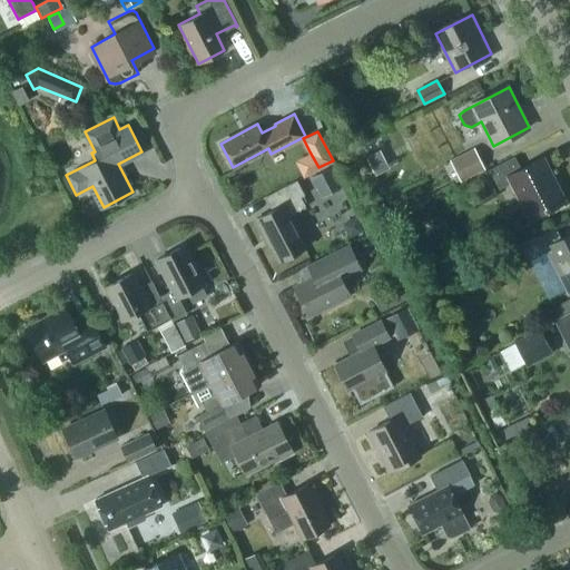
[(450,159),(461,182),(485,169),(474,147),(450,159)]
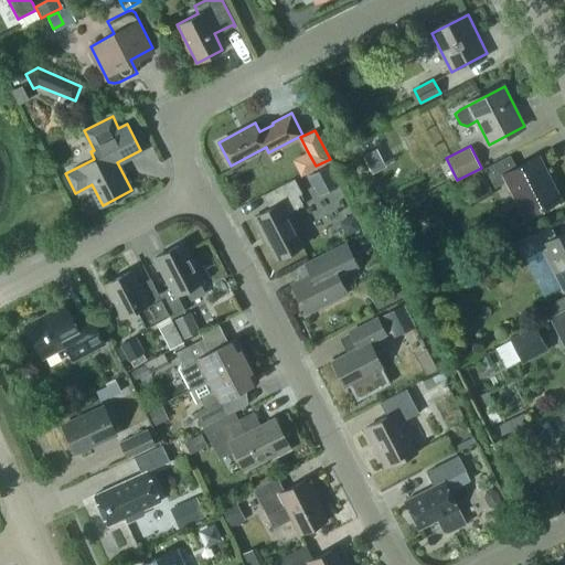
[(486,168),(496,188),(507,182),(524,217),(562,199),(540,157),(518,168),(511,155),(486,168)]
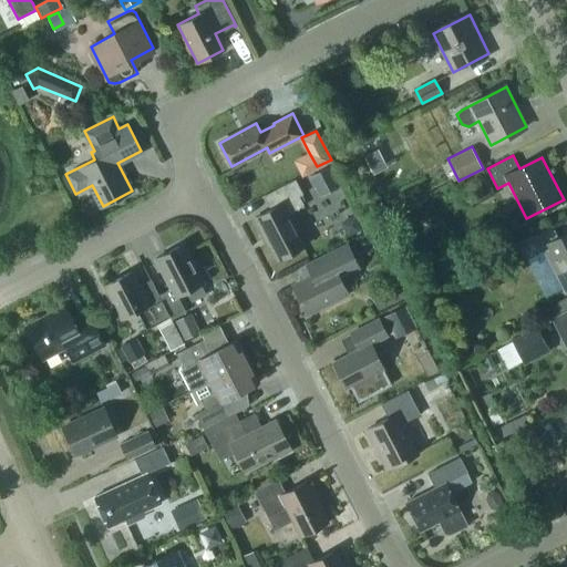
[(263,233),(277,259),(305,245),(288,214),(303,205),(298,196),(302,194),(295,178),(264,195),(270,209),(253,218),(261,234),(263,233)]
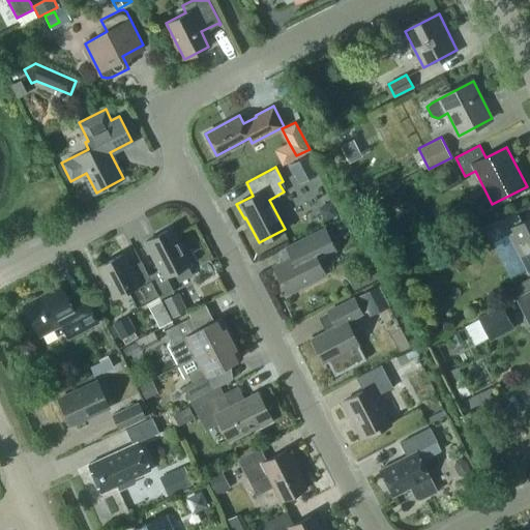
[(457,167),(438,176),(444,190),(464,180),(457,167)]
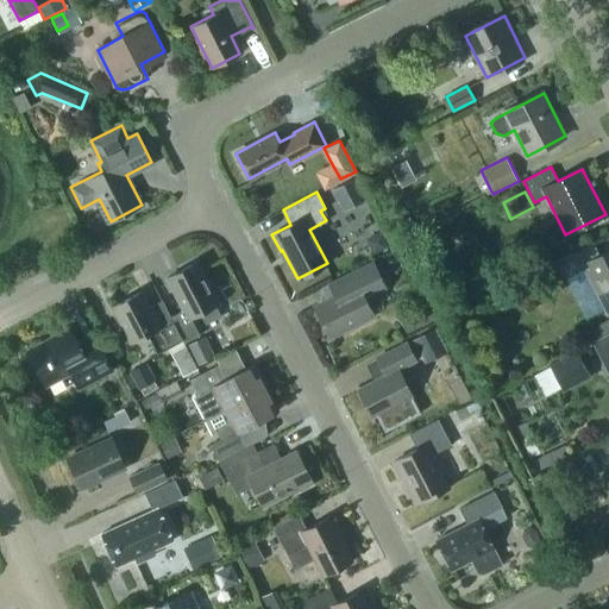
[(608,308),(608,252),(595,259),(588,246),(557,263),(565,277),(586,267),(608,308)]
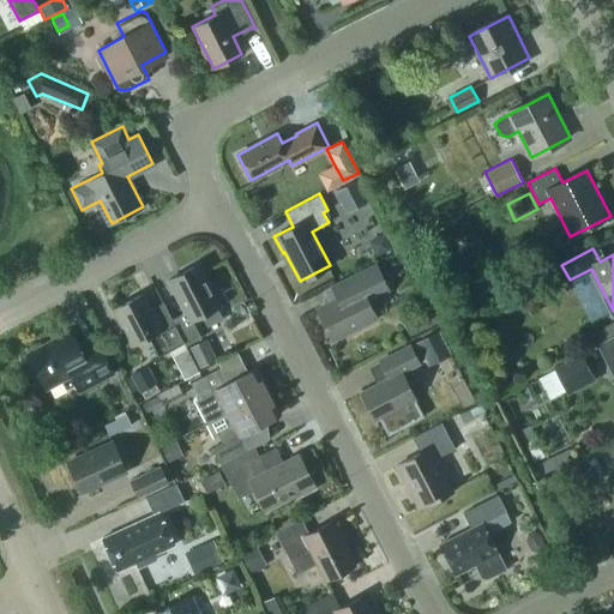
[(192,319),(220,305),(198,263),(168,278),(185,312),(172,318),(186,344),(202,337),(192,319)]
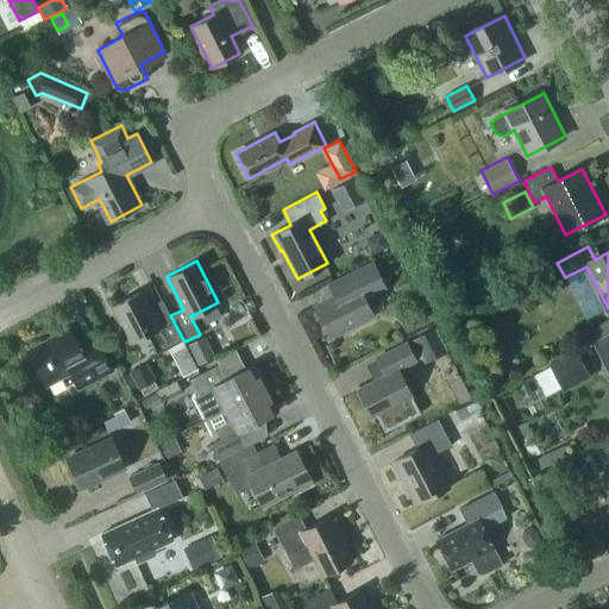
[(385,288),(380,275),(372,261),(333,281),(339,294),(314,307),(330,337),(372,314),(364,299),(385,288)]
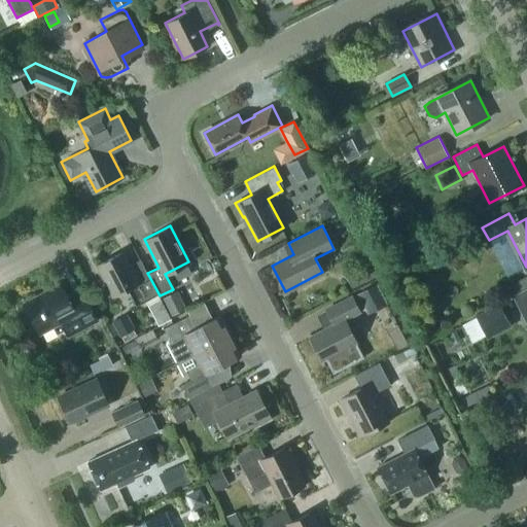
[(130,288),(134,296),(138,303),(144,300),(157,325),(171,319),(159,296),(160,296),(160,295),(147,273),(140,258),(128,266),(121,252),(98,265),(106,281),(103,283),(100,288),(104,295),(108,295),(113,293),(114,296),(130,288)]
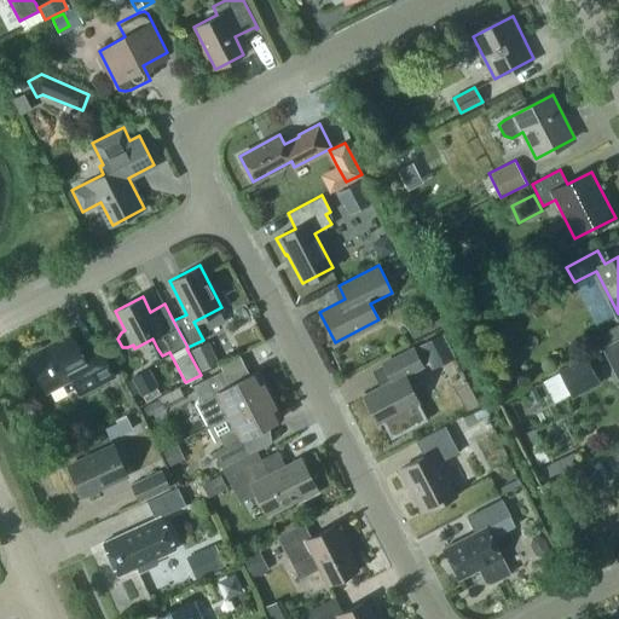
[(410,325),(414,335),(439,323),(434,313),(410,325)]
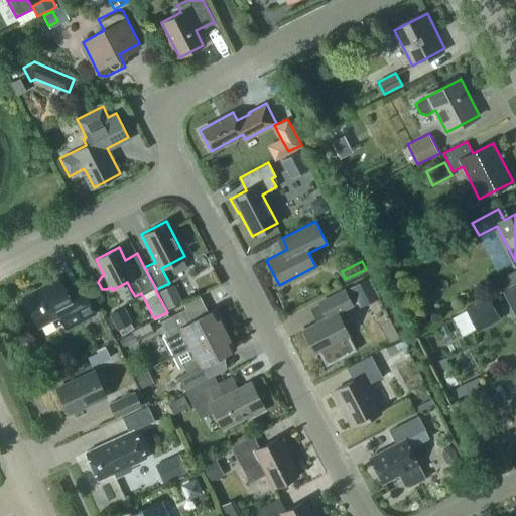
[(60,315),(68,328),(95,313),(82,288),(69,295),(58,277),(23,296),(39,327),(60,315)]
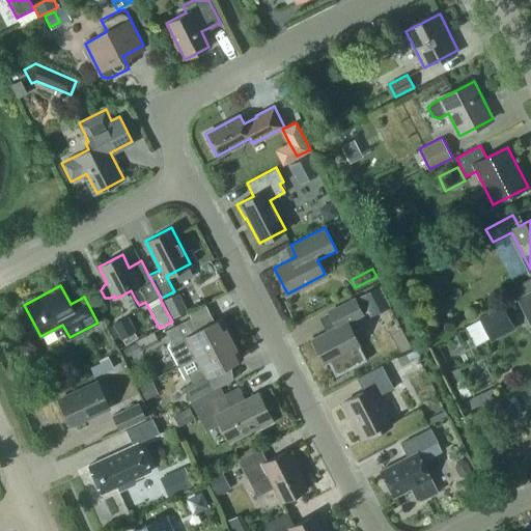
[(380,285),(361,295),(370,313),(375,311),(376,312),(390,306),(380,285)]
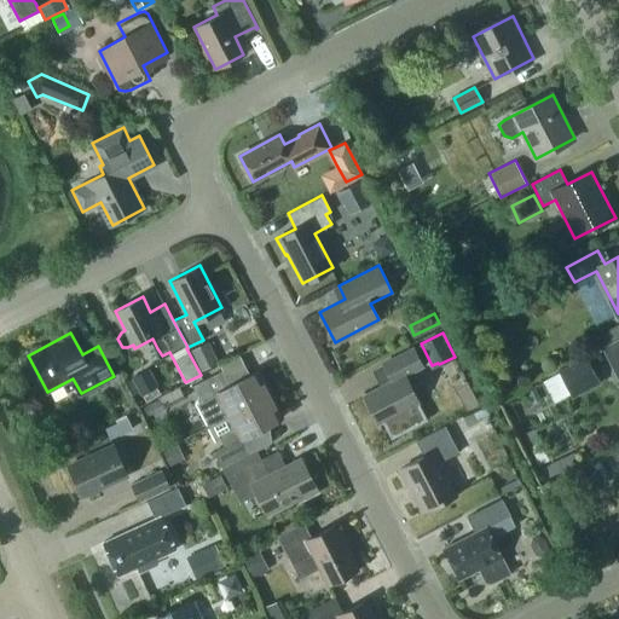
[(618,337),(602,346),(618,380),(618,337)]
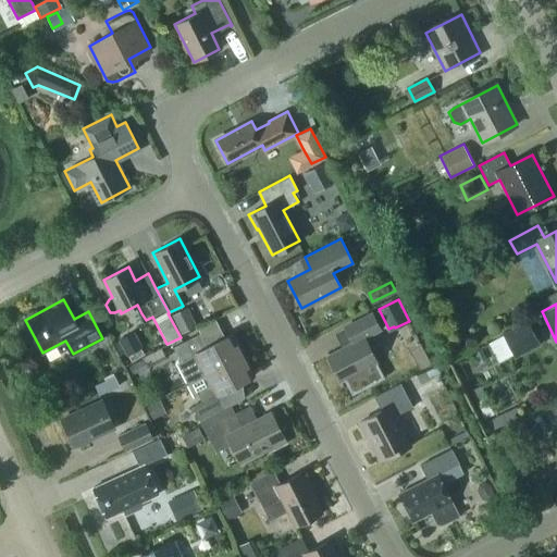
[(197,325),(187,307),(172,314),(182,333),(197,325)]
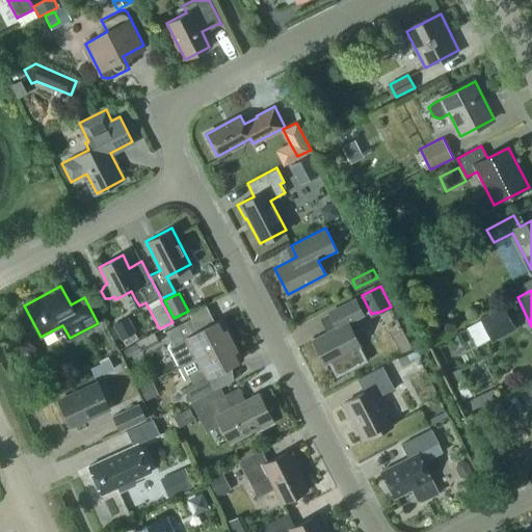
[(367,361),(360,346),(347,322),(363,314),(355,299),(329,313),(337,327),(312,340),(324,364),(328,362),(337,376),(367,361)]
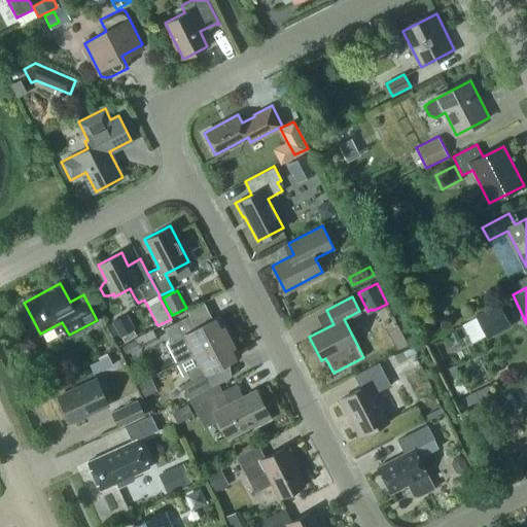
[(476,316),(486,338),(511,325),(499,304),(476,316)]
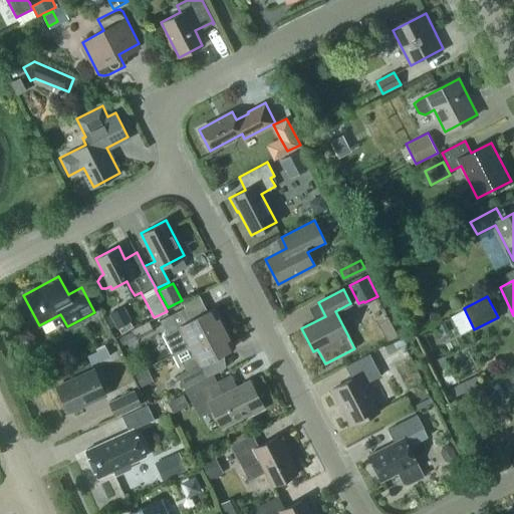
[(123,306),(109,314),(116,327),(132,320),(123,306)]
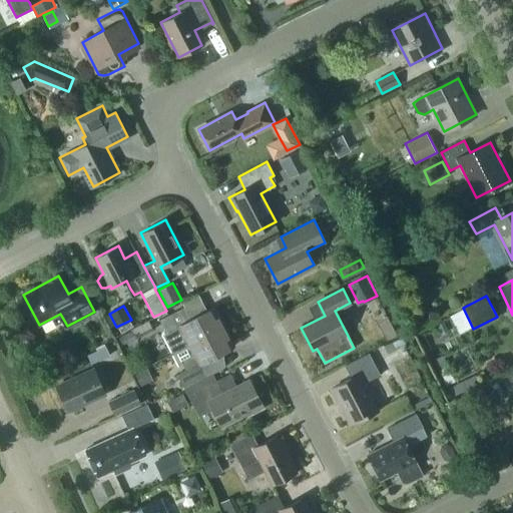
[(161,335),(171,354),(224,326),(214,307),(191,319),(184,307),(159,319),(166,332),(161,335)]
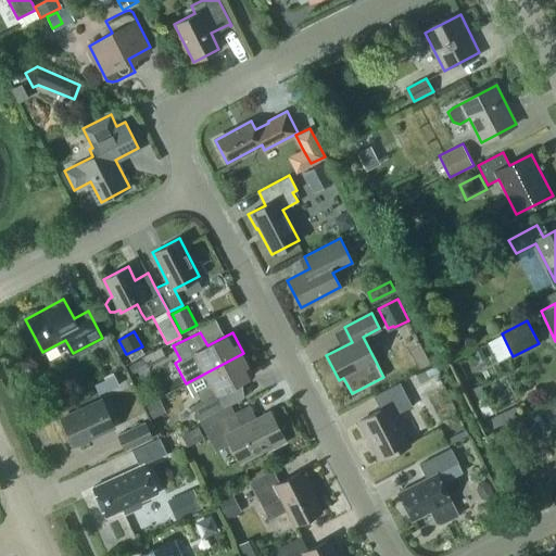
[(243,353),(186,383),(190,394),(197,391),(201,401),(192,405),(200,420),(235,402),(228,388),(254,375),(243,353)]
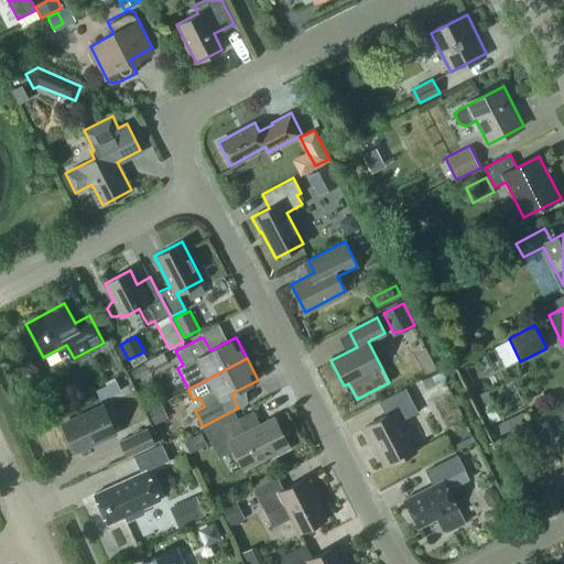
[(144,364),(132,370),(136,379),(149,372),(144,364)]
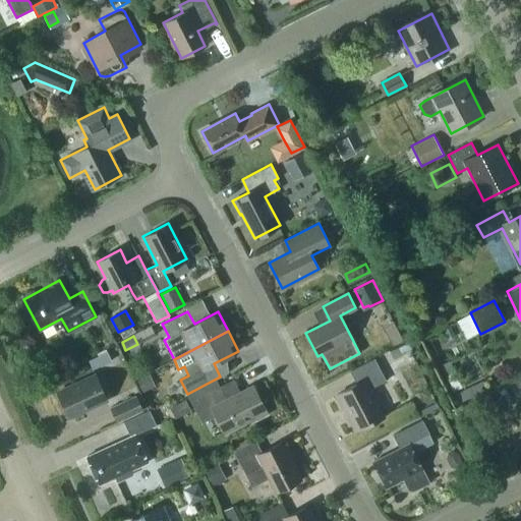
[(369,389),(386,381),(373,358),(350,371),(356,384),(337,394),(356,430),(384,416),(369,389)]
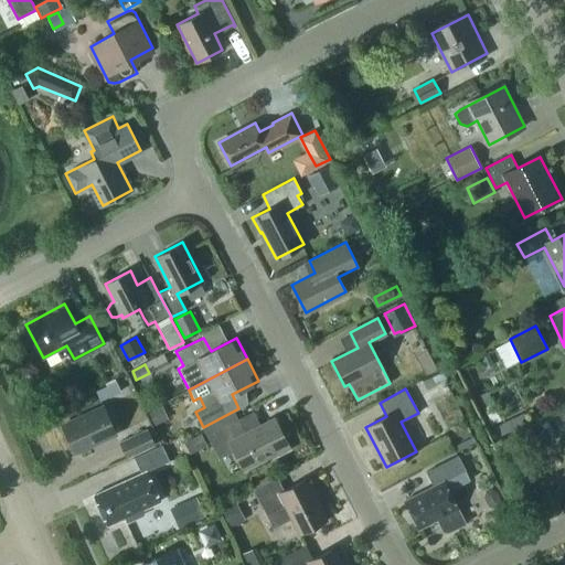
[(62,425),(74,451),(116,433),(104,406),(62,425)]
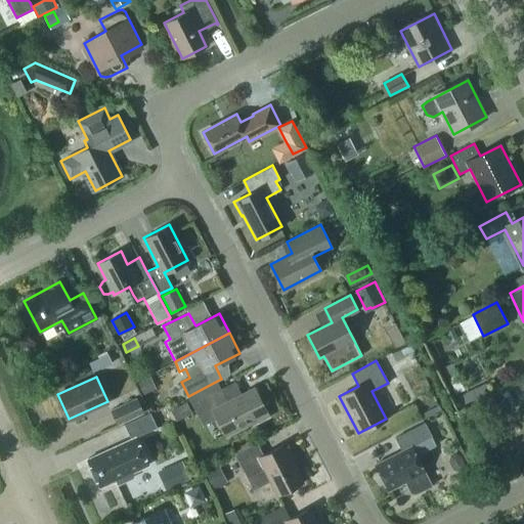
[(150,377),(139,382),(144,394),(157,389),(150,377)]
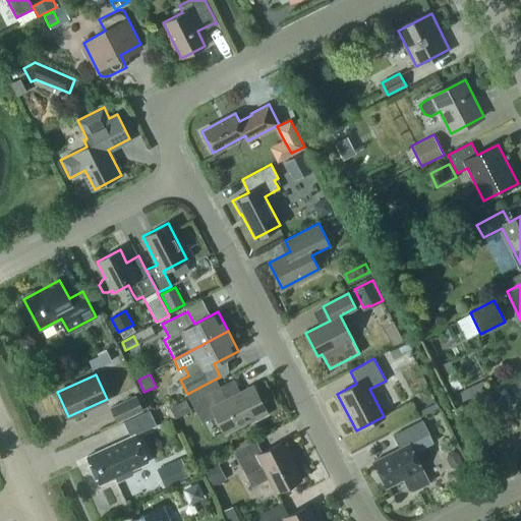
[(247,423),(268,413),(253,385),(226,398),(220,386),(190,400),(201,422),(216,415),(225,433),(247,422),(247,423)]
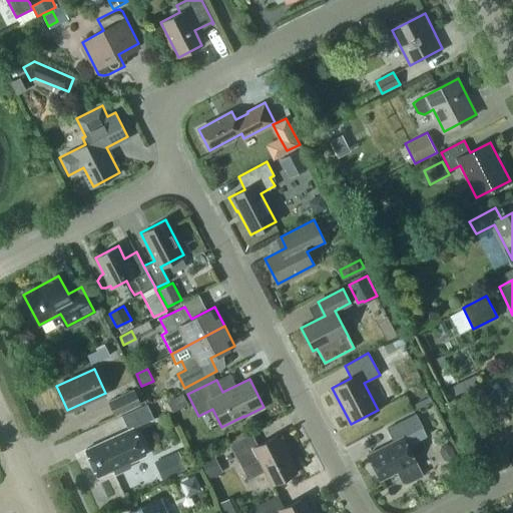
[(108,401),(115,417),(142,405),(135,389),(108,401)]
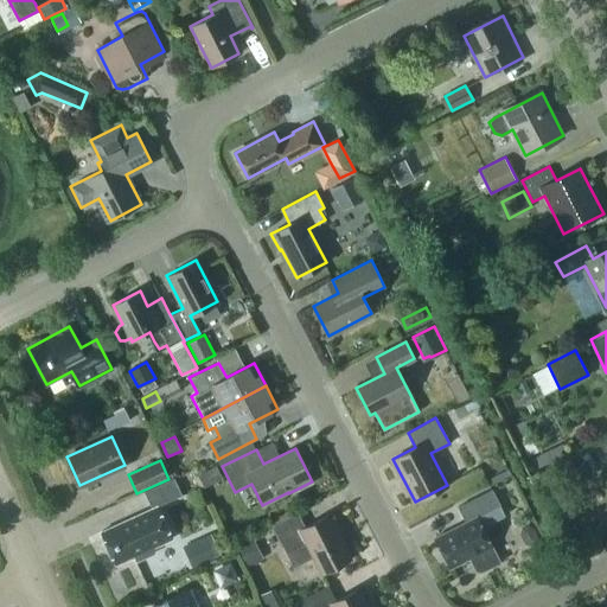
[(158,506),(183,494),(174,477),(144,491),(152,508),(101,531),(116,563),(134,555),(136,561),(154,553),(152,547),(172,538),(158,506)]
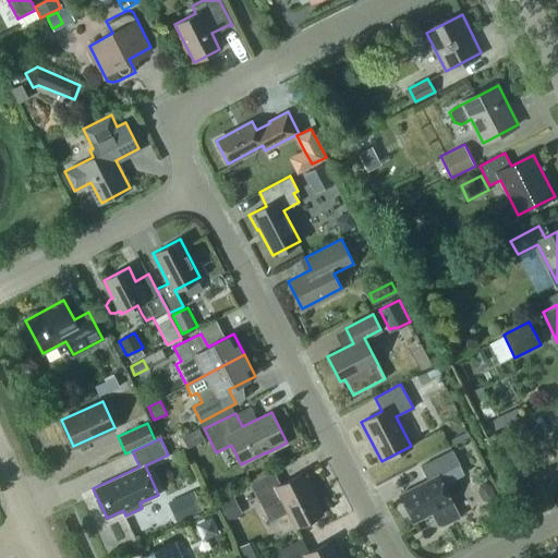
[(433,511),(438,523),(444,524),(460,516),(438,474),(460,463),(452,450),(421,465),(428,480),(399,495),(414,521),(433,511)]
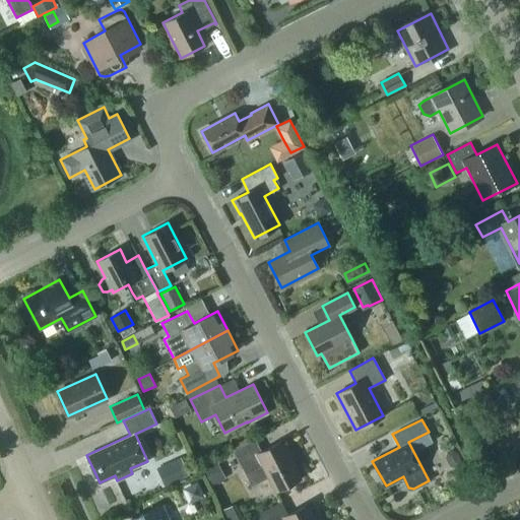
[(234,449),(245,472),(252,485),(268,477),(275,491),(301,478),(288,454),(290,453),(283,440),(261,451),(255,439),(234,449)]
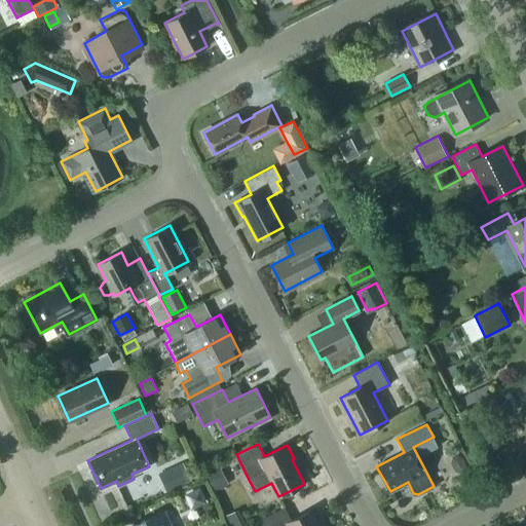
[(183,462),(167,470),(176,488),(191,481),(183,462)]
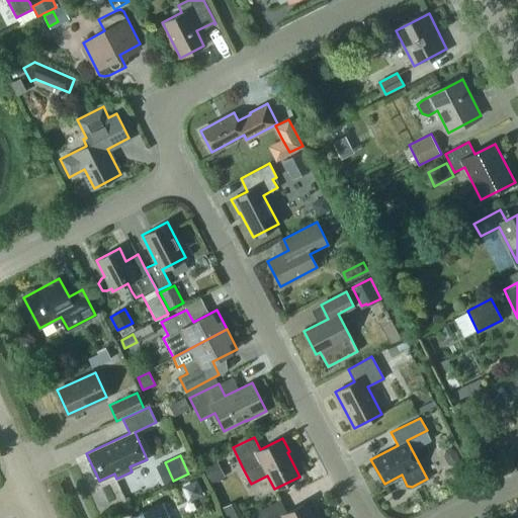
[(218,461),(203,467),(211,484),(225,477),(218,461)]
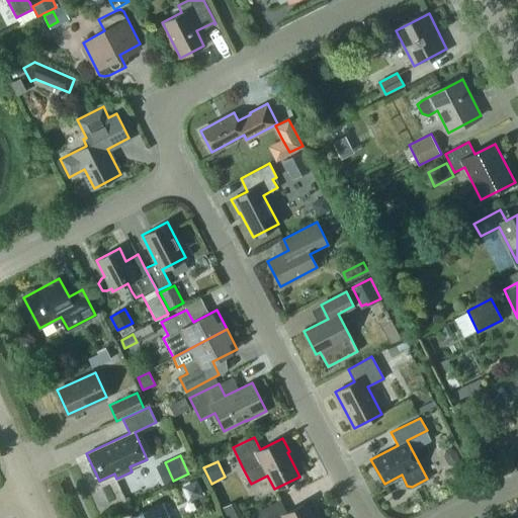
[(197,480),(182,487),(189,501),(203,495),(197,480)]
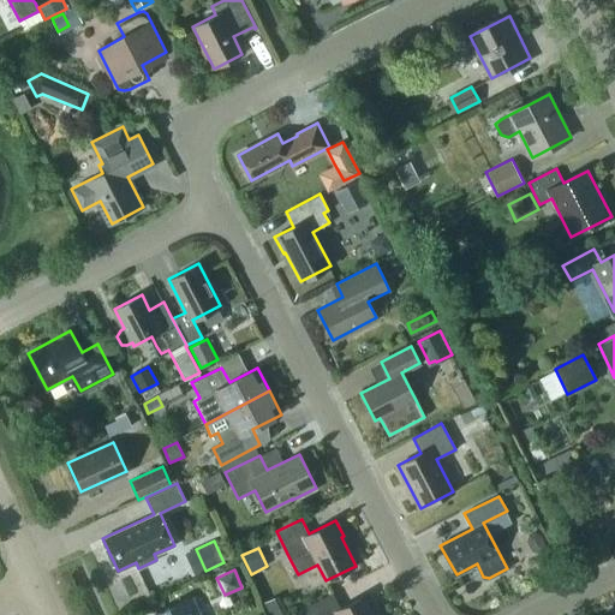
[(296,614),(374,614),(364,596),(340,608),(333,593),(294,613),(296,614)]
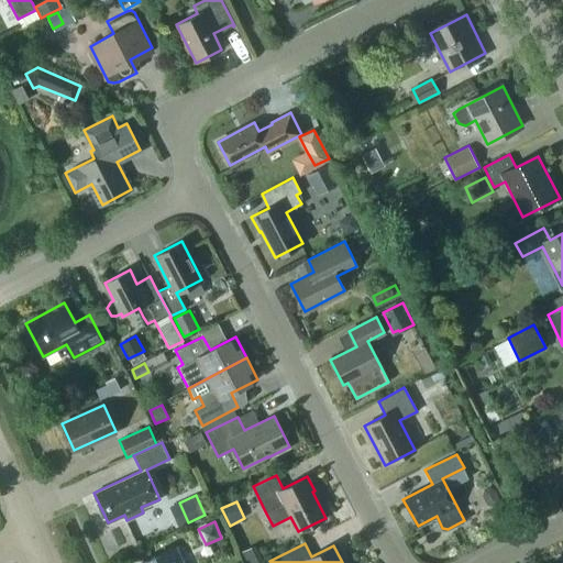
[(143,562),(181,562),(176,550),(183,547),(183,545),(143,562)]
